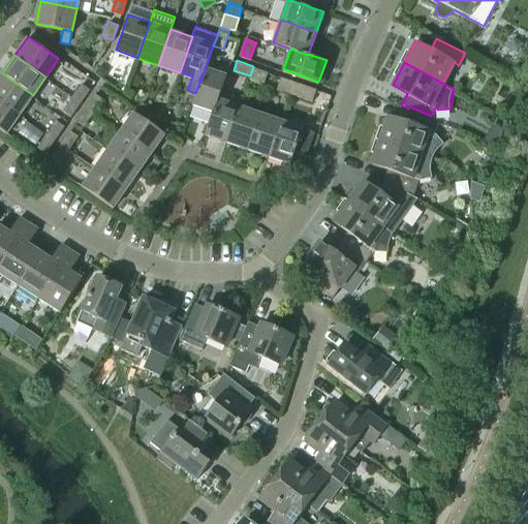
[(101,64),(95,71),(103,76),(106,71),(105,67),(101,64)]
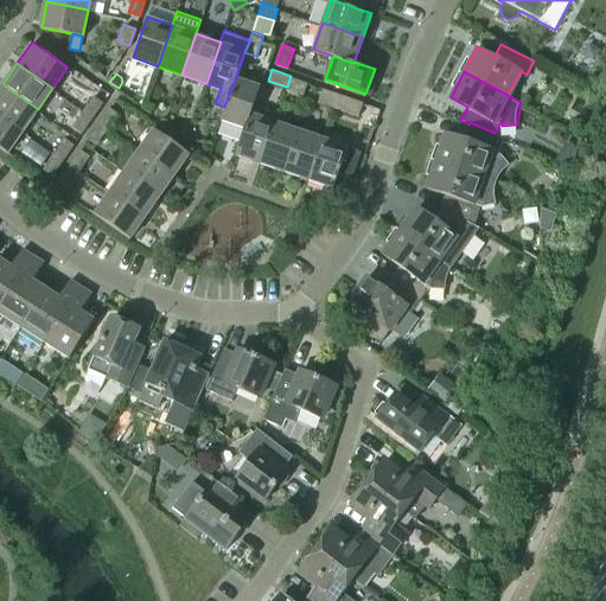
[(304,93),(307,82),(291,76),(287,87),(304,93)]
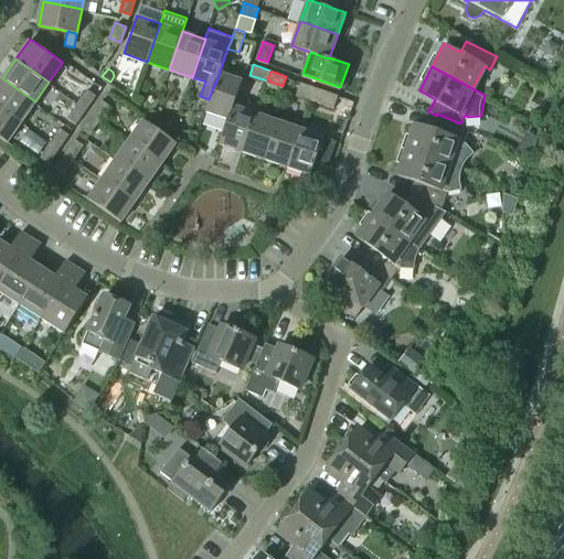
[(209,99),(205,109),(227,118),(229,118),(233,105),(242,79),(220,72),(215,85),(214,85),(209,99)]
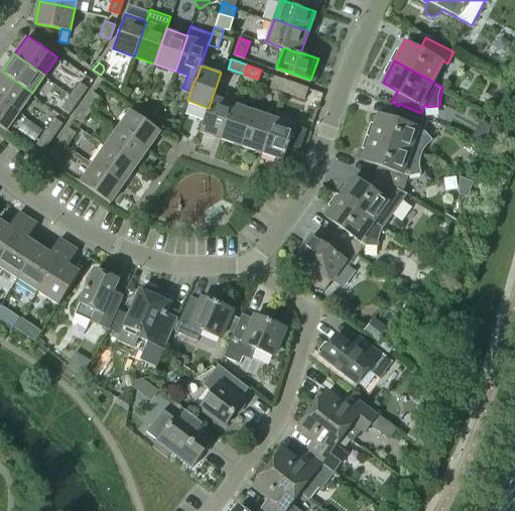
[(0,97),(19,111),(32,93),(2,72),(0,74),(0,97)]
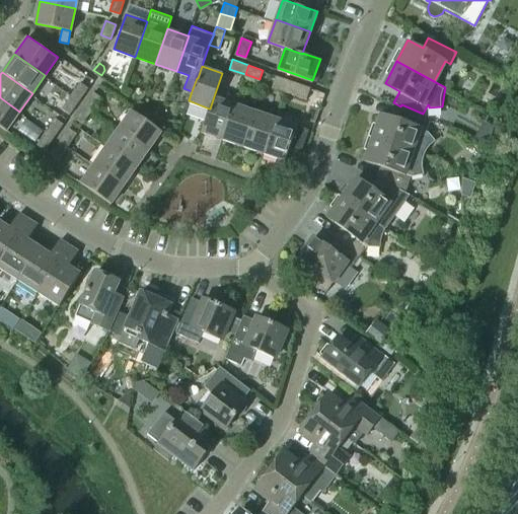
[(283,89),(287,78),(276,74),(272,86),(283,89)]
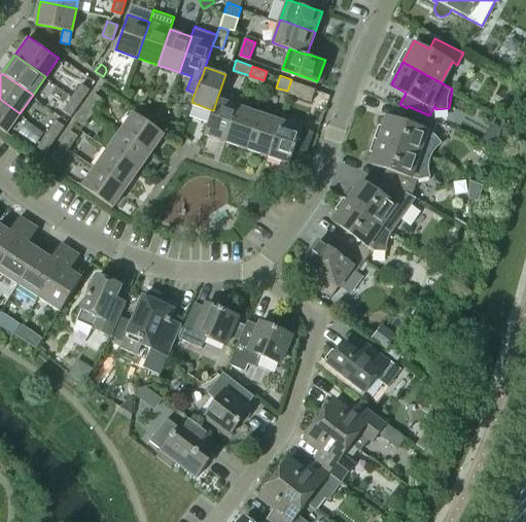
[(311,99),(315,88),(291,79),(287,91),(311,99)]
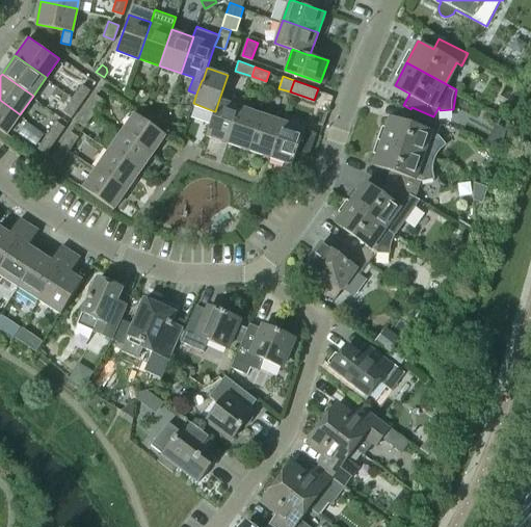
[(81,102),(90,88),(81,82),(73,96),(81,102)]
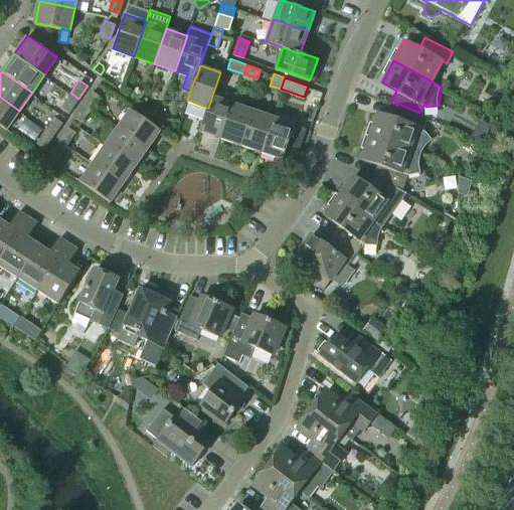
[(93,108),(101,96),(93,90),(83,103),(93,108)]
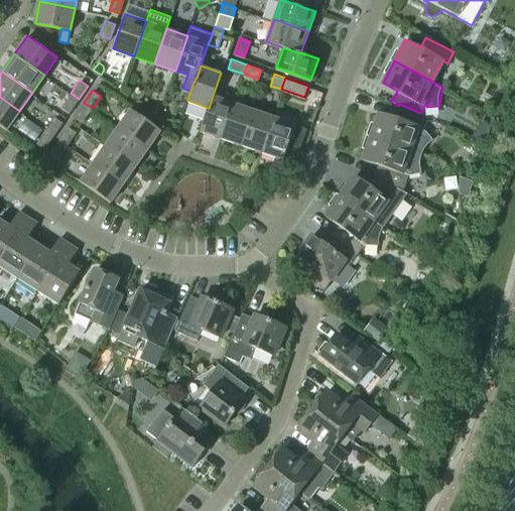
[(70,112),(79,99),(71,93),(60,107),(70,112)]
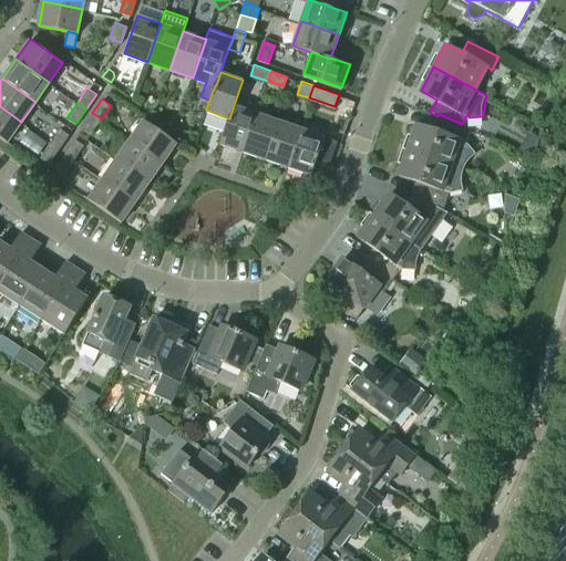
[(228,118),(219,143),(244,151),(257,113),(234,105),(229,118),(228,118)]
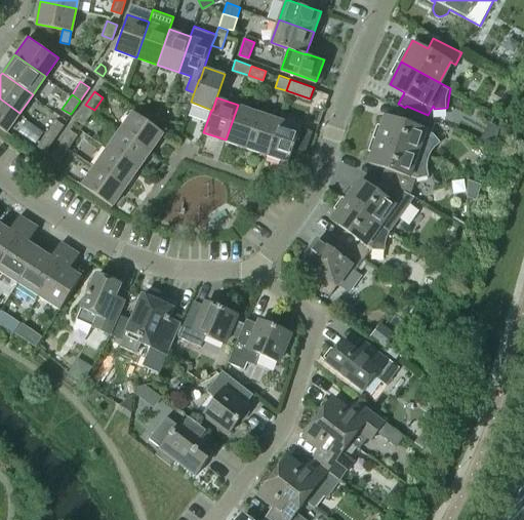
[(0,126),(6,131),(19,113),(0,98),(0,126)]
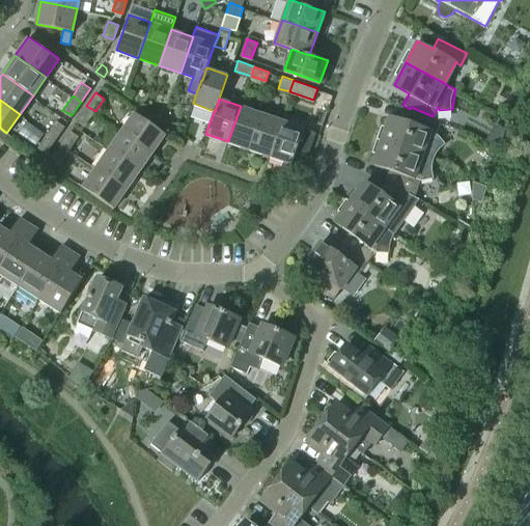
[(85,126),(95,111),(86,106),(77,119),(85,126)]
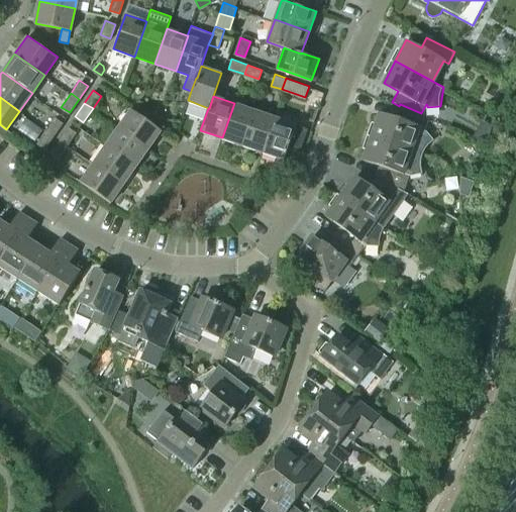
[(234,103),(222,137),(242,144),(264,152),(276,117),(254,110),(234,103)]
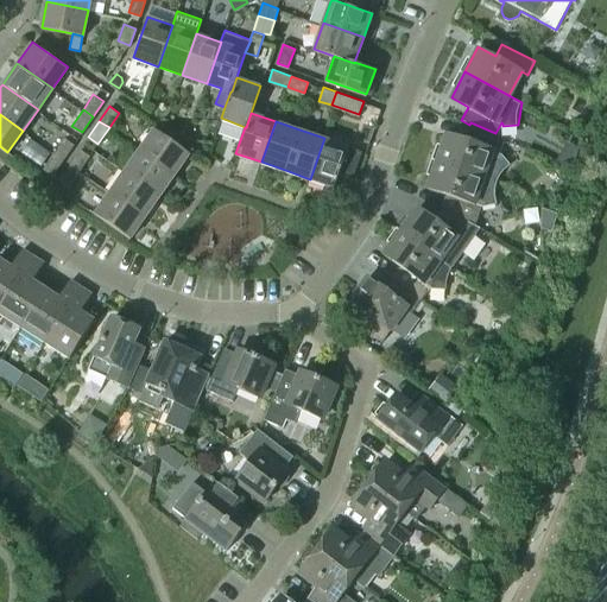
[(446,133),(437,158),(484,176),(498,181),(511,164),(503,153),(499,152),(504,139),(495,134),(495,133),(470,122),(469,125),(465,139),(446,133)]
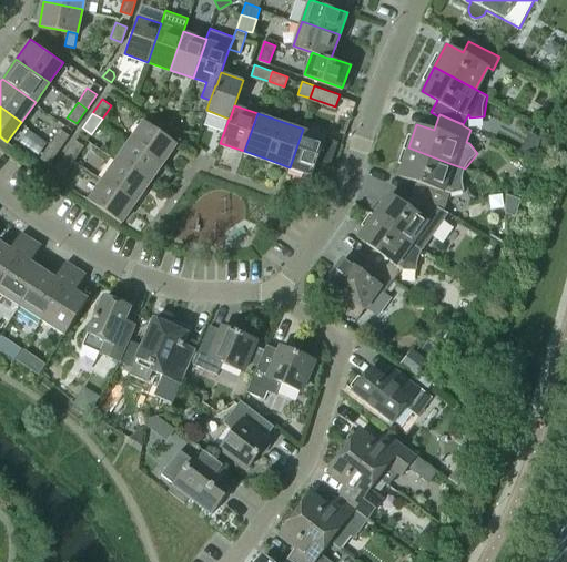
[(163,162),(178,142),(144,120),(131,139),(163,162)]
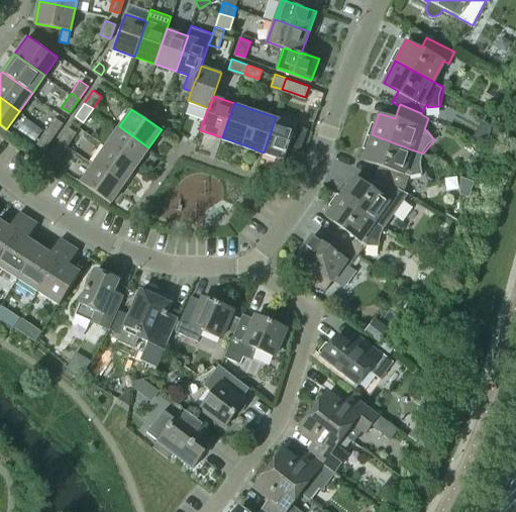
[(54,134),(63,122),(55,116),(45,128),(54,134)]
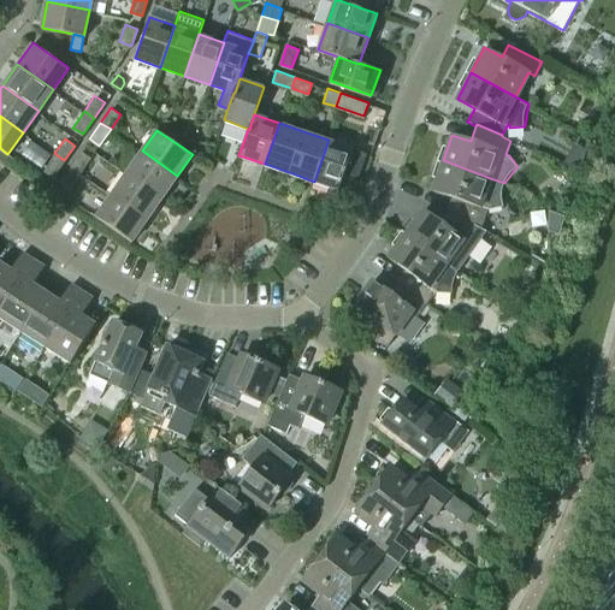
[(329,140),(314,182),(338,190),(343,176),(356,181),(366,153),(353,148),(329,140)]
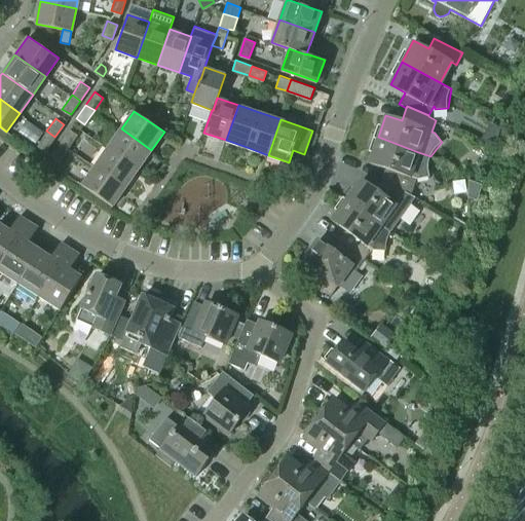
[(69,147),(78,134),(70,127),(61,141),(69,147)]
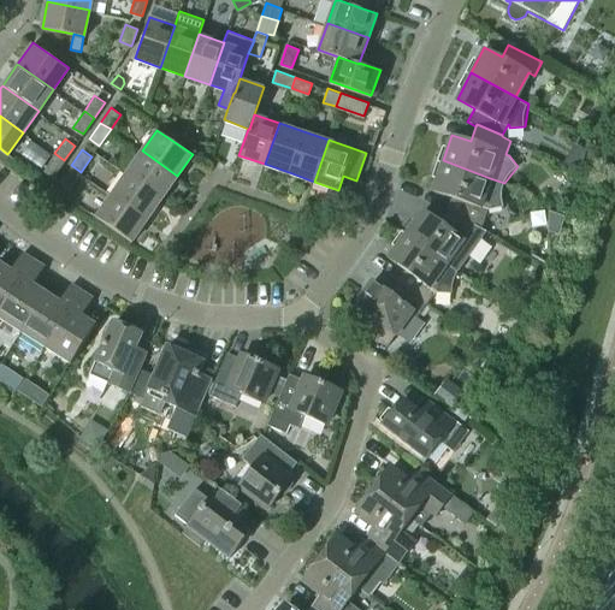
[(163,197),(177,176),(142,150),(126,172),(163,197)]
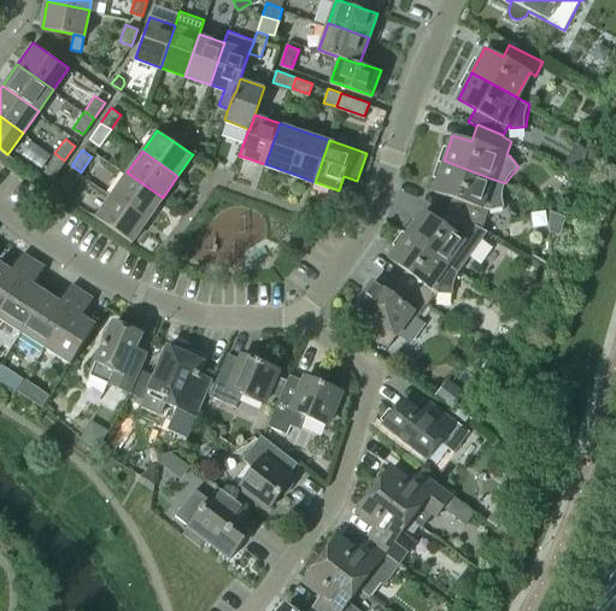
[(53,177),(64,160),(54,153),(42,170),(53,177)]
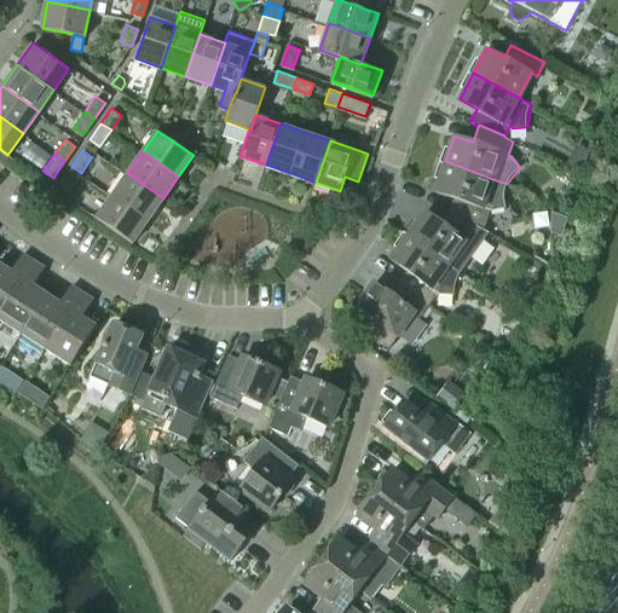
[(445,161),(435,190),(454,196),(449,209),(484,227),(490,208),(494,209),(507,207),(507,184),(492,179),(445,161)]
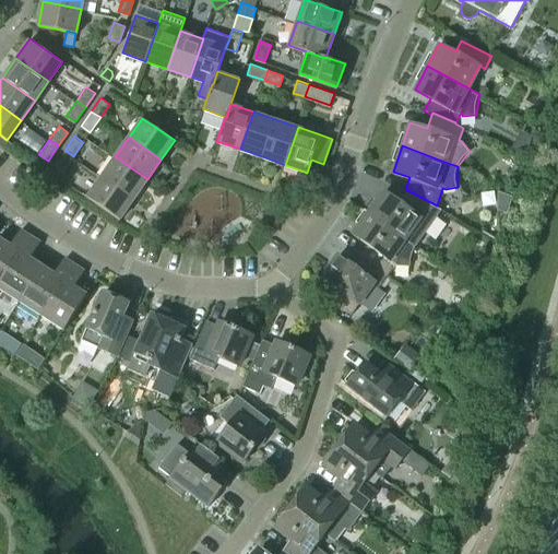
[(63,171),(73,156),(64,150),(54,165),(63,171)]
